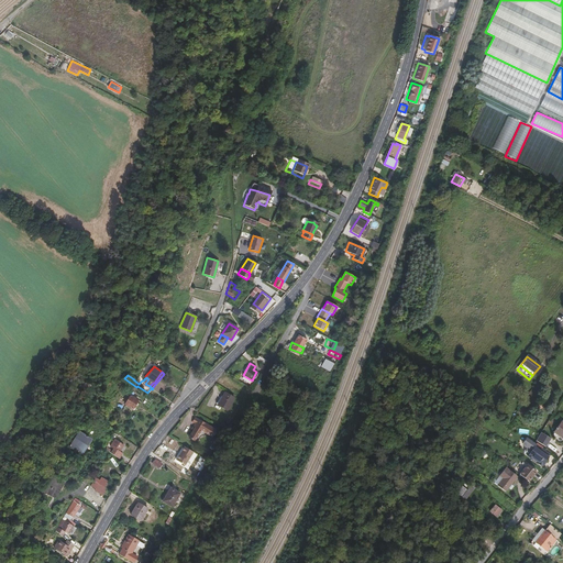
[(224,410),(232,398),(222,393),(219,398),(220,398),(217,405),(224,410)]
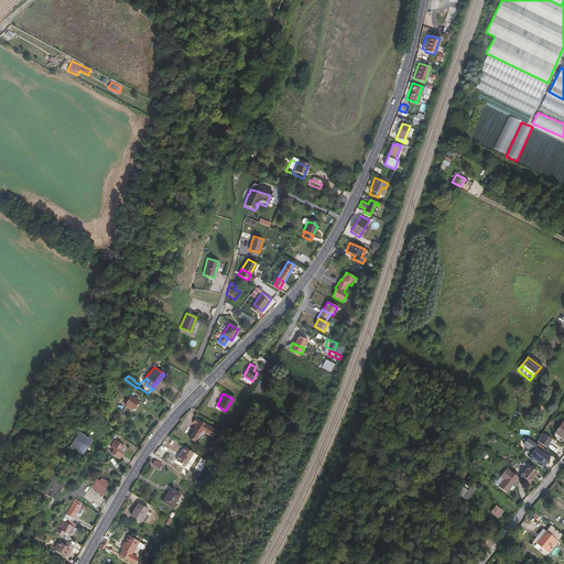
[(132,410),(138,401),(130,396),(125,404),(132,410)]
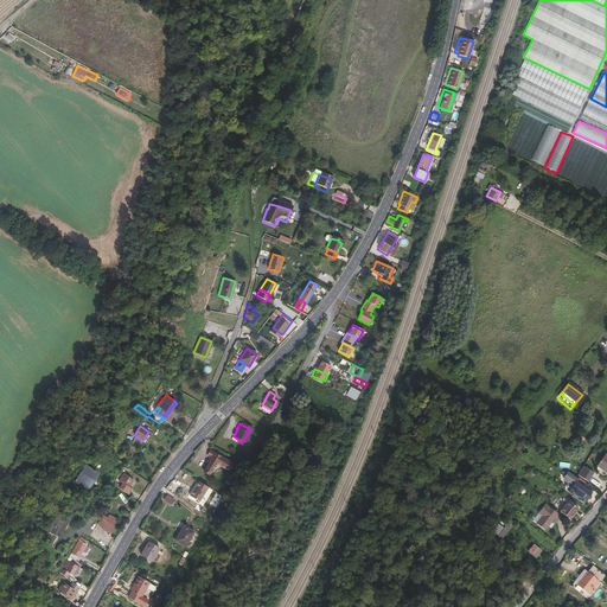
[(231,466),(221,459),(210,452),(208,457),(211,459),(213,460),(212,464),(211,462),(204,473),(210,477),(217,465),(227,470),(228,468),(230,470),(231,466)]
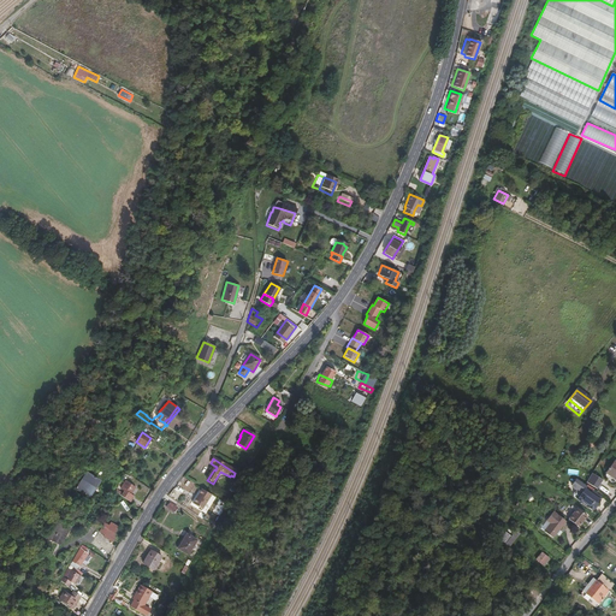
[(615,485),(615,481),(615,467),(614,465),(604,475),(615,485)]
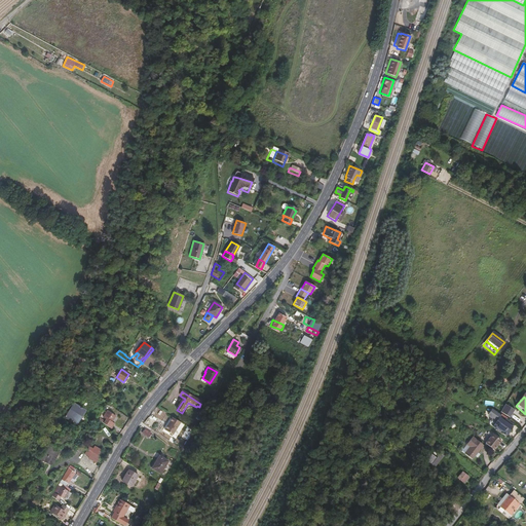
[(81,410),(71,404),(63,418),(72,424),(81,410)]
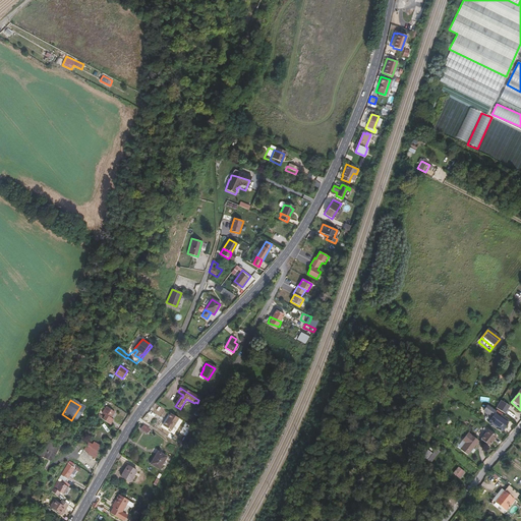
[(504,415),(509,407),(503,403),(503,404),(500,408),(504,410),(502,413),(504,415)]
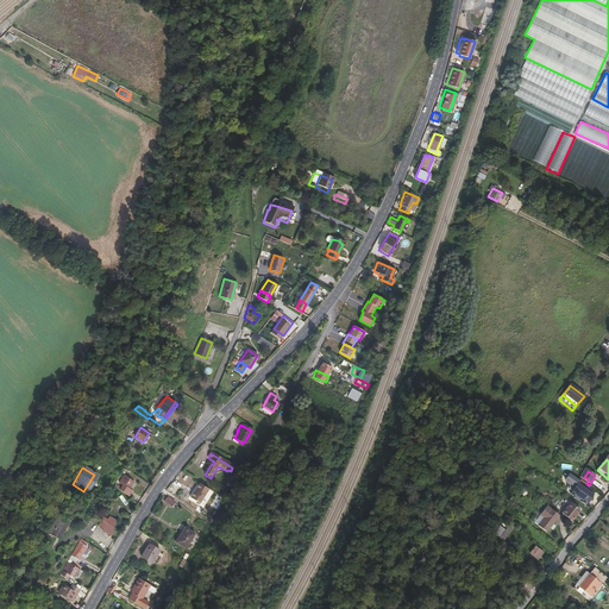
[(130,488),(135,481),(125,475),(119,482),(123,484),(120,489),(129,496),(132,491),(129,489),(130,488)]
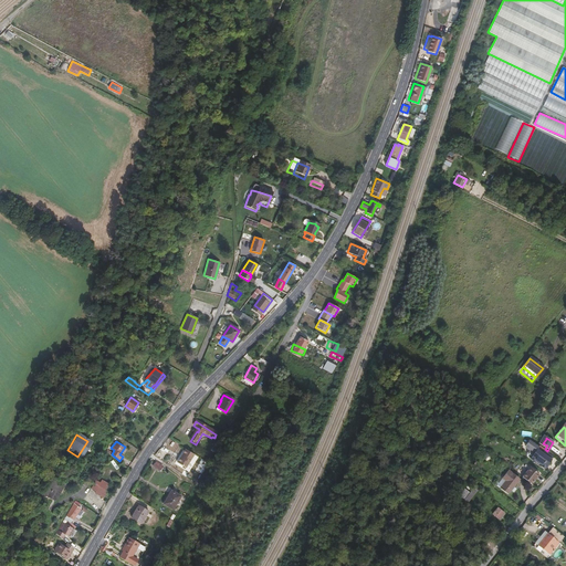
[(549,461),(535,451),(528,460),(533,463),(540,468),(543,470),(549,461)]
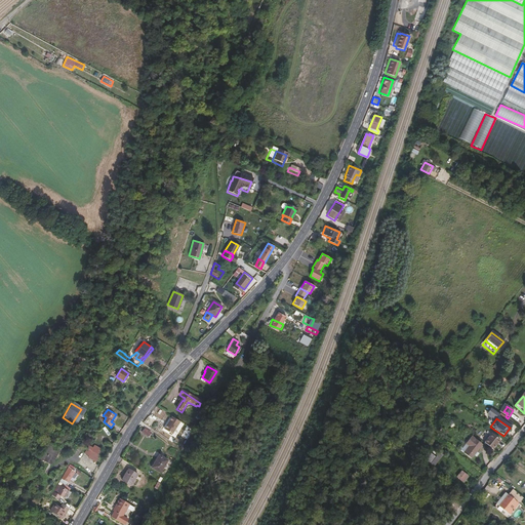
[(175,427),(167,421),(161,432),(169,437),(175,427)]
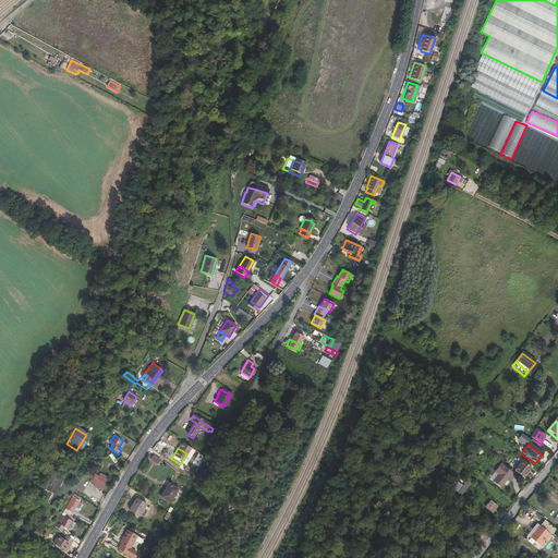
[(531,469),(522,462),(514,472),(523,480),(531,469)]
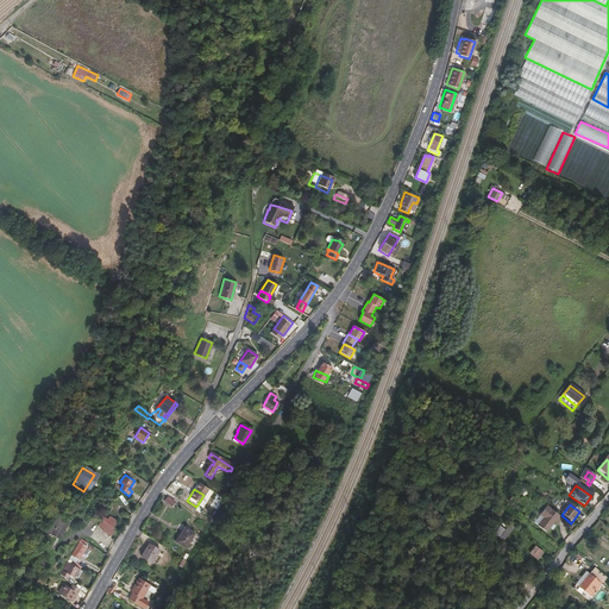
[(558,518),(546,508),(540,515),(544,519),(538,526),(546,533),(558,518)]
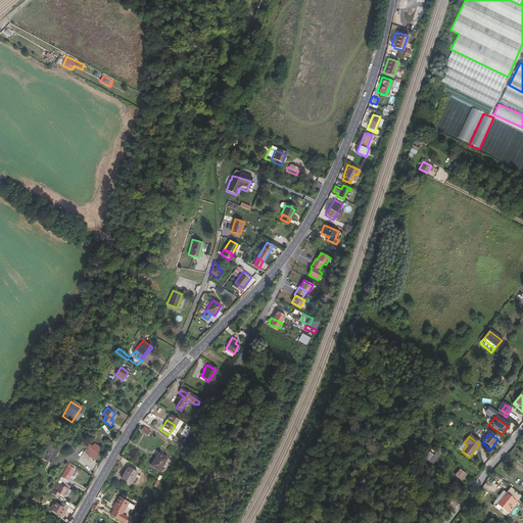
[(48,462),(52,456),(51,455),(55,446),(47,442),(38,458),(42,461),(43,459),(48,462)]
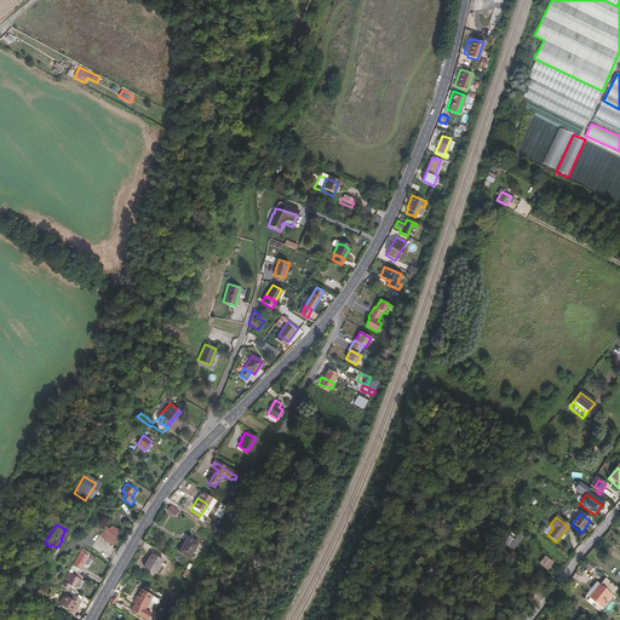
[(115,539),(120,530),(113,526),(110,529),(105,526),(101,535),(105,538),(104,540),(114,545),(116,540),(115,539)]
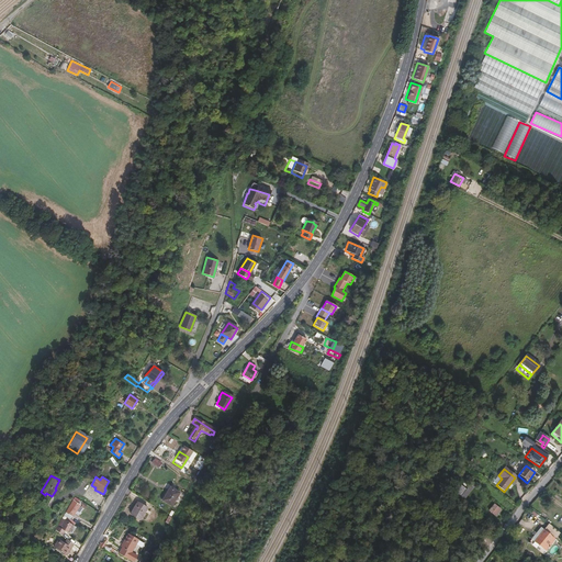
[(471,495),(478,487),(473,485),(468,492),(471,495)]
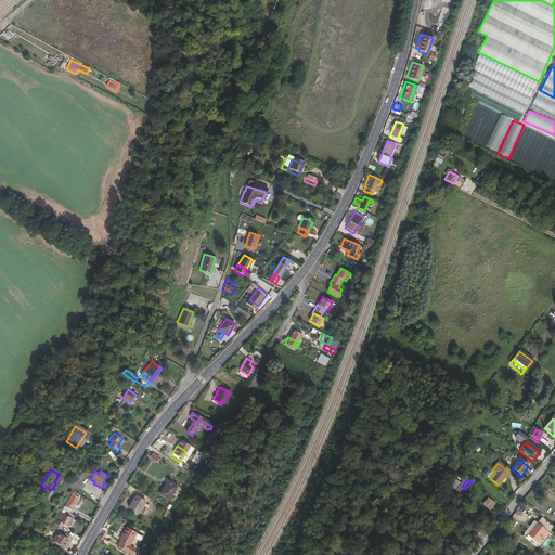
[(168,501),(176,488),(167,482),(159,495),(168,501)]
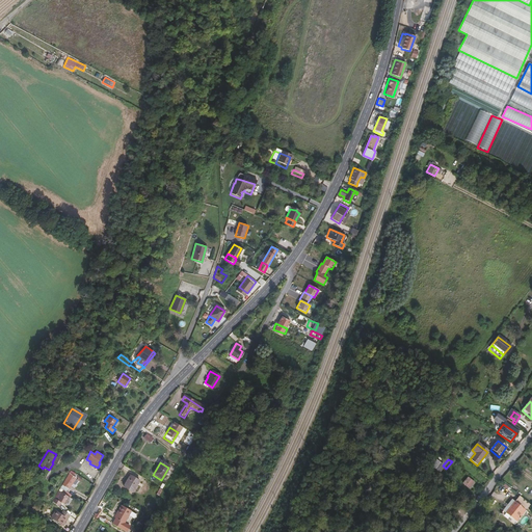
[(72,484),(75,478),(68,474),(61,485),(68,489),(71,486),(70,485),(71,483),(72,484)]
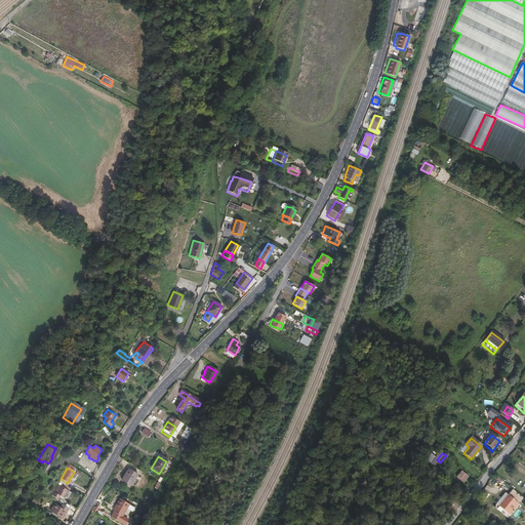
[(129,487),(135,476),(126,471),(120,482),(129,487)]
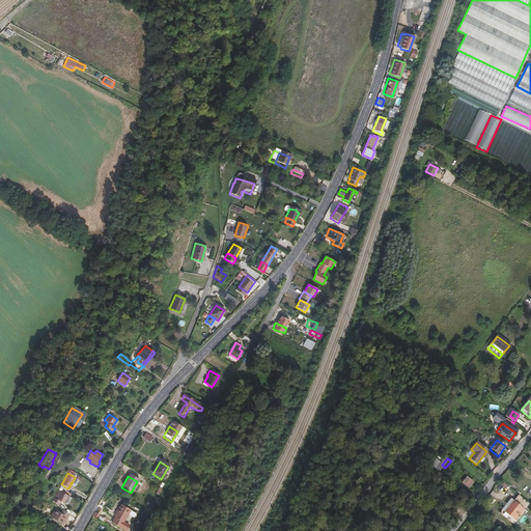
[(66,495),(59,491),(57,497),(64,501),(66,498),(65,497),(66,495)]
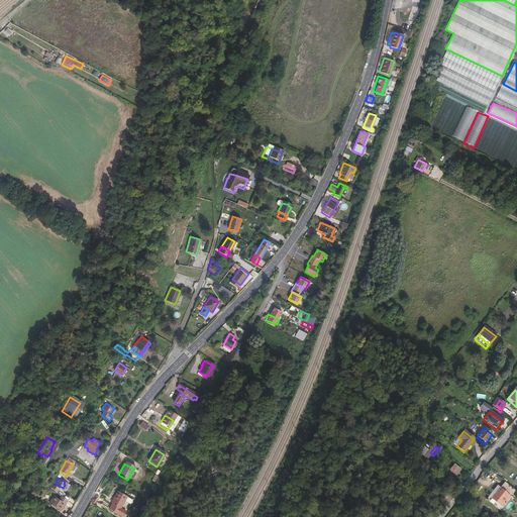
[(63,488),(56,484),(54,486),(52,485),(48,489),(56,493),(58,489),(62,491),(63,488)]
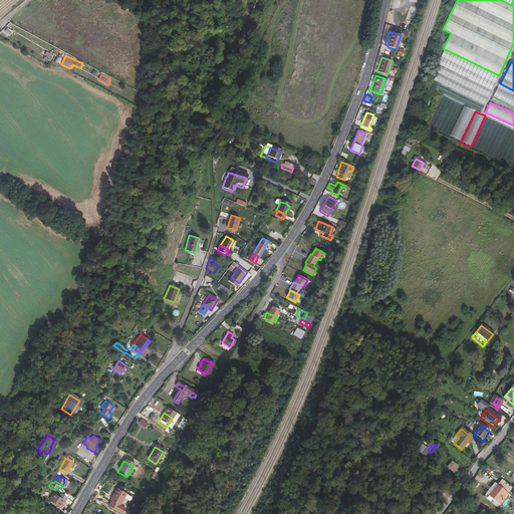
[(497,498),(503,490),(497,485),(491,493),(497,498)]
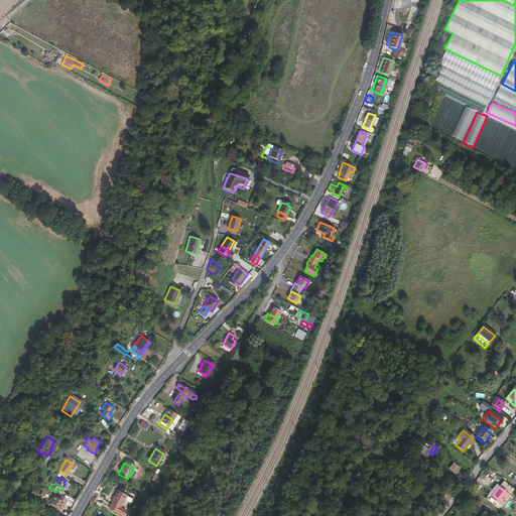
[(118,507),(125,495),(115,489),(112,494),(113,495),(110,502),(106,507),(114,512),(118,507)]
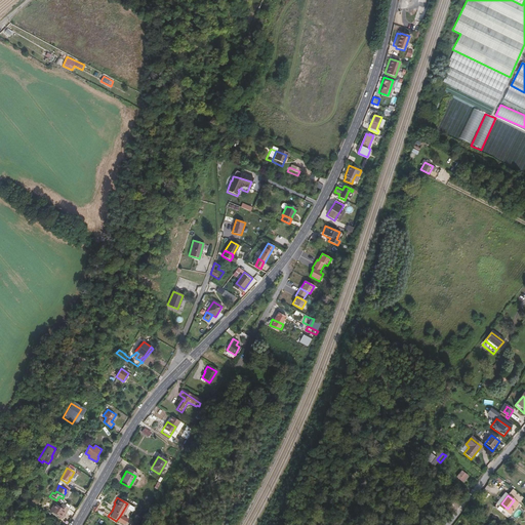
[(61,518),(65,511),(67,512),(69,508),(62,503),(59,507),(54,503),(49,511),(61,518)]
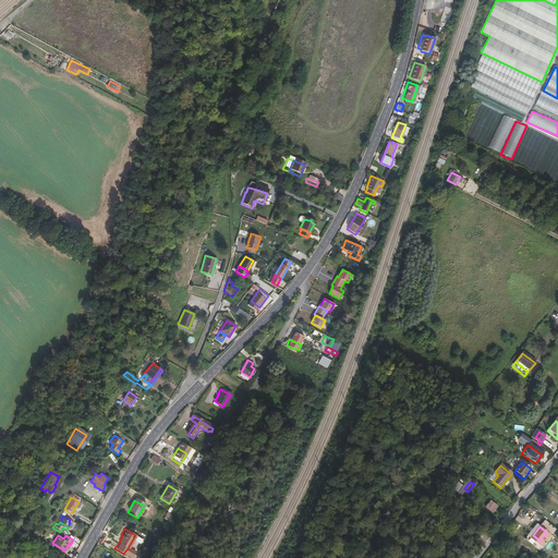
[(132,552),(128,548),(123,554),(129,557),(132,552)]
